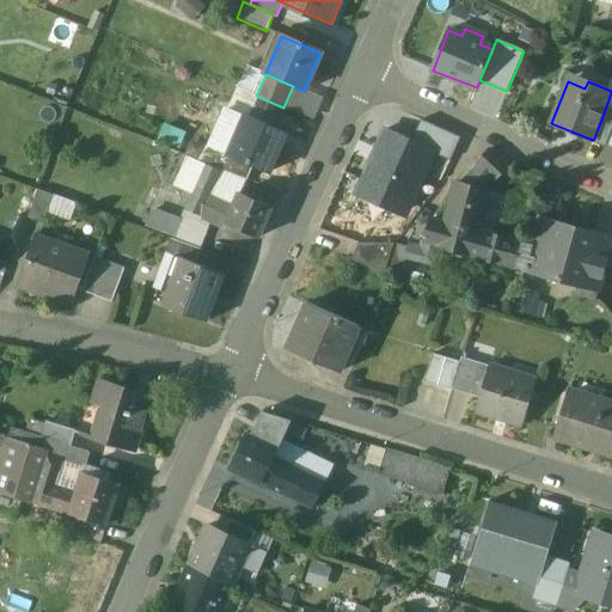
[(283,108),(256,96),(248,117),(275,128),(283,108)]
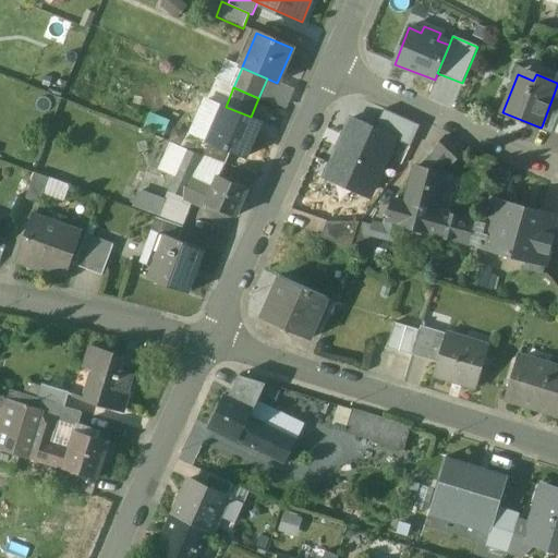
[(557,99),(553,97),(542,126),(553,131),(557,116),(557,99)]
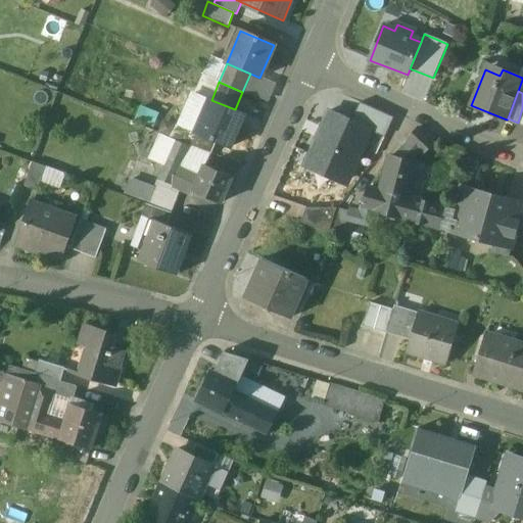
[(209,99),(195,93),(181,127),(196,133),(210,99),(209,99)]
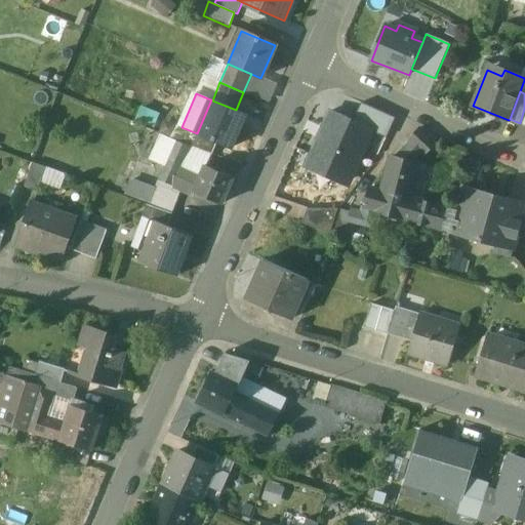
[(212,101),(211,99),(197,133),(217,142),(230,148),(245,114),(236,110),(212,101)]
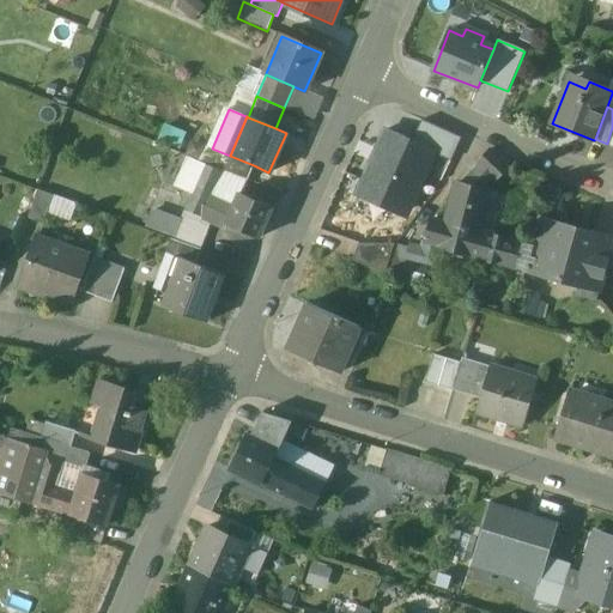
[(461,139),(422,121),(412,143),(436,153),(435,155),(450,162),(461,139)]
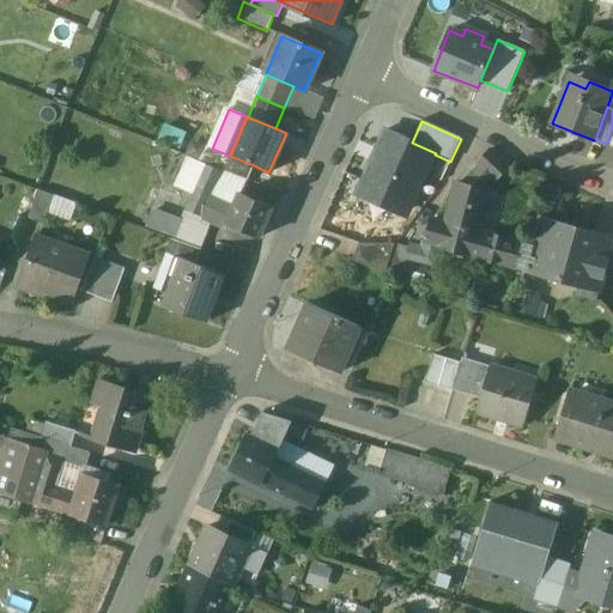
[(386,131),(356,195),(406,218),(435,155),(436,153),(412,143),(386,131)]
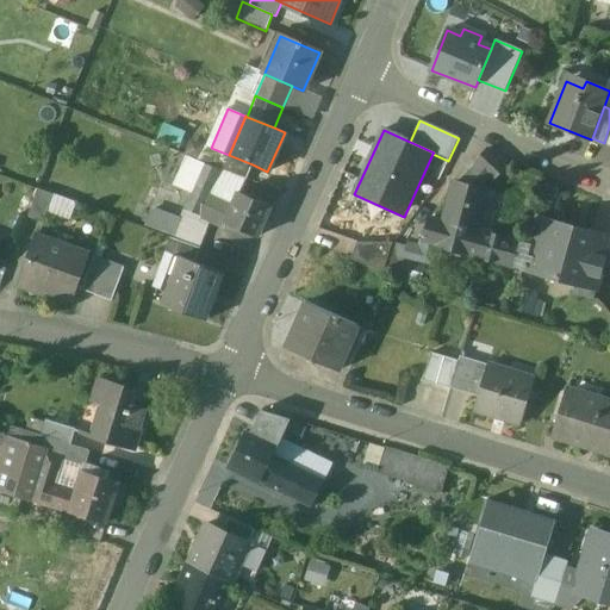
[(211,148),(205,145),(198,165),(204,167),(204,166),(221,172),(221,169),(247,179),(253,165),(211,148)]
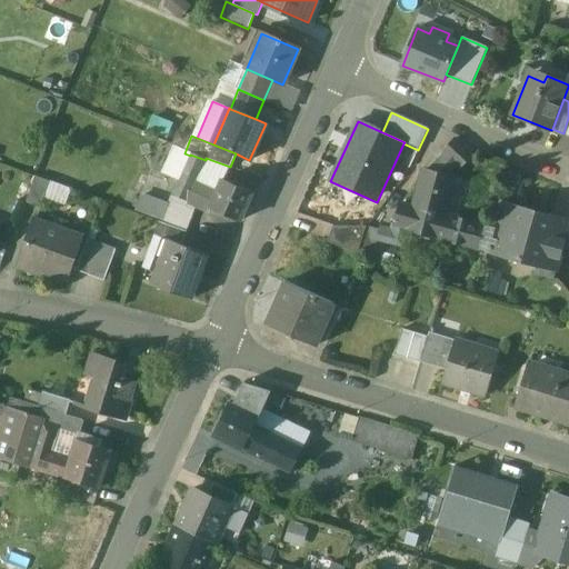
[(471,156),(453,139),(443,150),(457,163),(461,167),(471,156)]
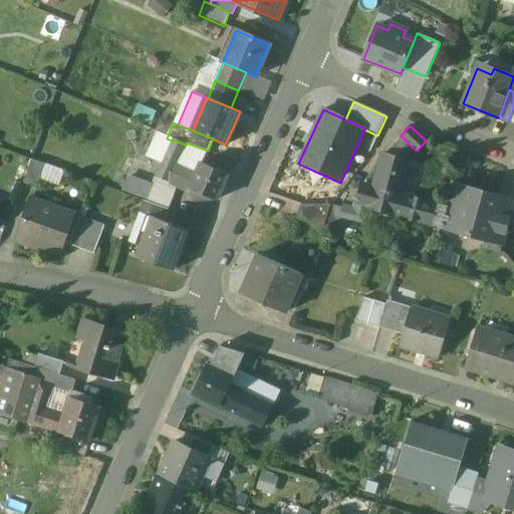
[(172,141),(156,178),(188,192),(189,189),(191,183),(172,175),(186,145),(172,140),(172,141)]
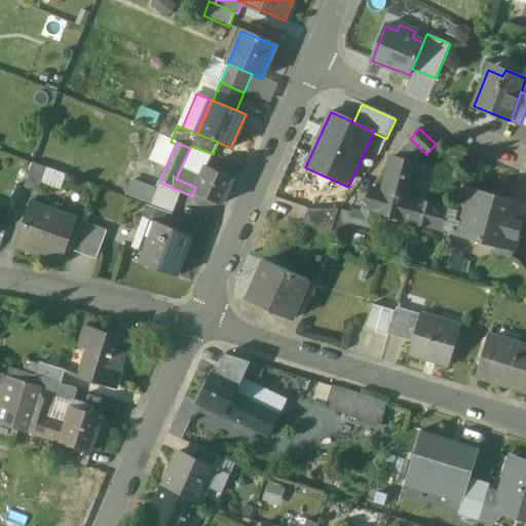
[(413,143),(398,158),(411,162),(422,151),(413,143)]
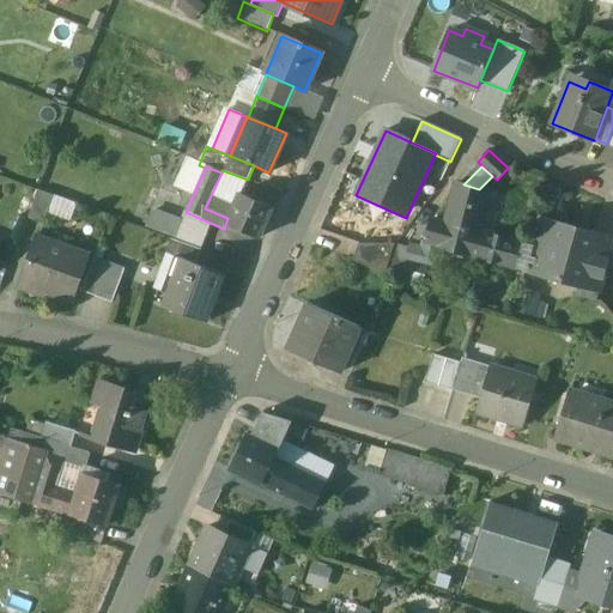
[(456,183),(445,223),(434,219),(426,242),(439,246),(438,247),(469,255),(477,231),(487,192),(479,189),(463,184),(456,183)]
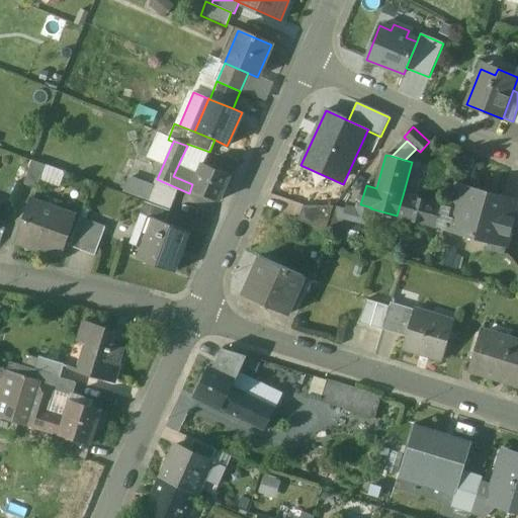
[(45,165),(31,161),(22,184),(35,189),(45,165)]
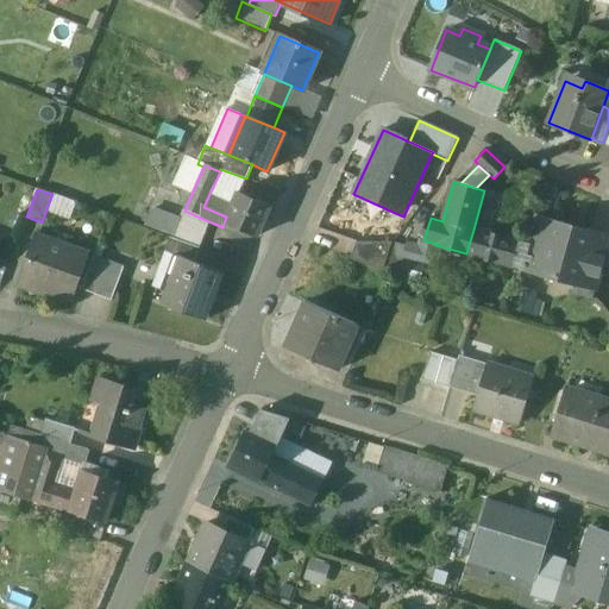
[(269,207),(237,193),(226,217),(224,224),(256,238),(269,207)]
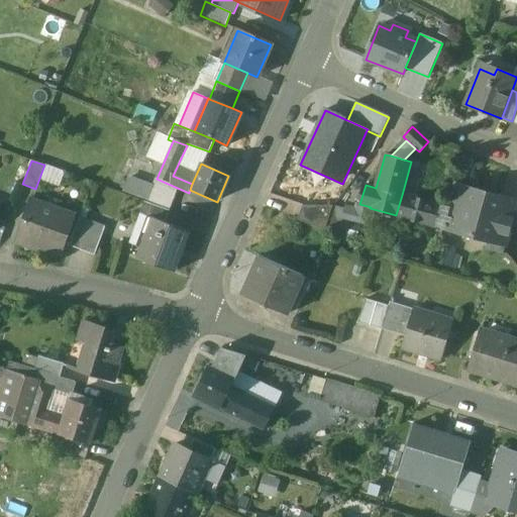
[(177,188),(154,181),(146,202),(169,210),(177,188)]
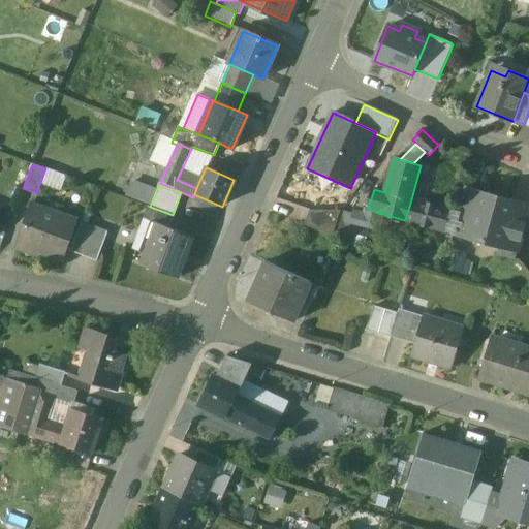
[(466,189),(460,213),(448,210),(443,230),(500,246),(497,255),(515,260),(526,218),(509,214),(512,201),(466,189)]
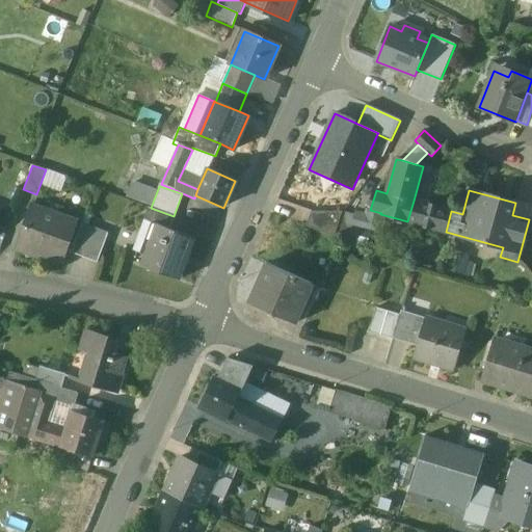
[(451,211),(414,201),(407,221),(446,232),(451,211)]
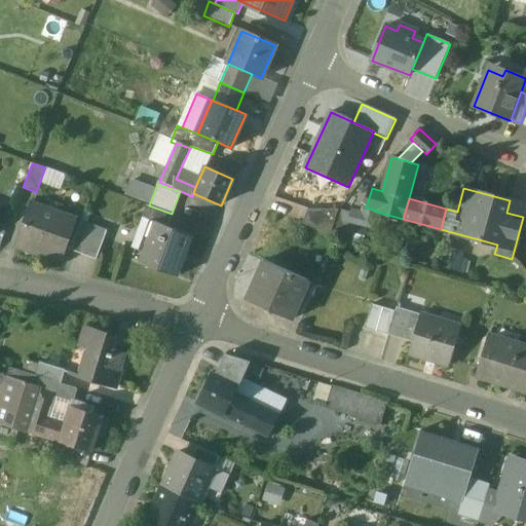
[(74,220),(32,203),(15,247),(36,254),(37,250),(60,259),(74,220)]
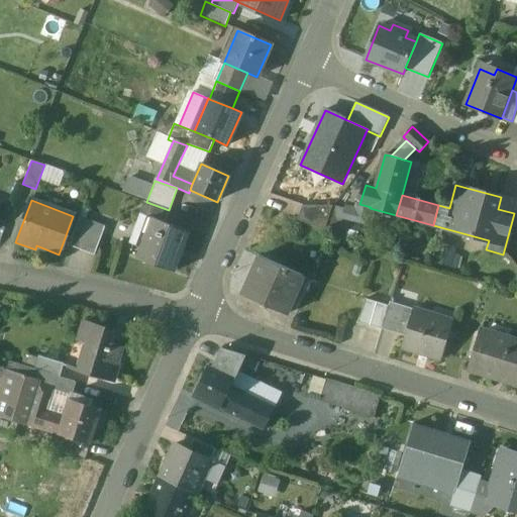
[(146,202),(144,201),(139,215),(151,219),(151,218),(165,222),(169,210),(146,202)]
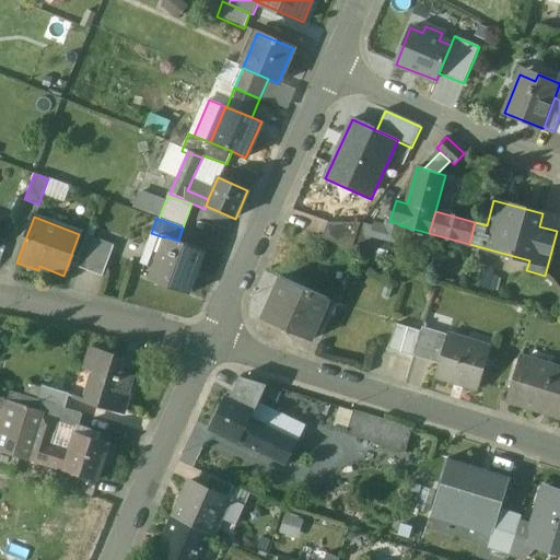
[(360,223),(327,223),(322,238),(351,249),(360,223)]
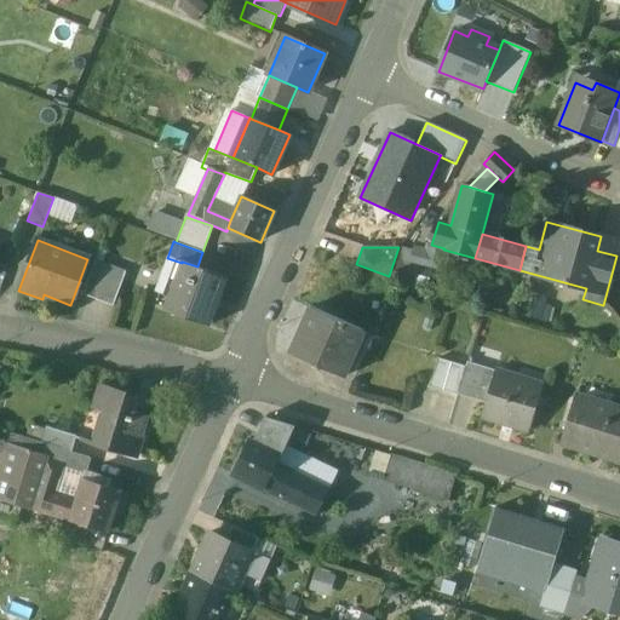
[(413,251),(400,247),(391,276),(403,281),(413,251)]
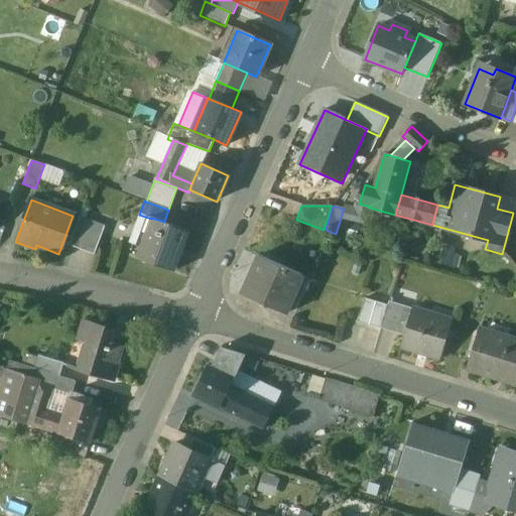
[(79,217),(68,245),(81,250),(91,222),(79,217)]
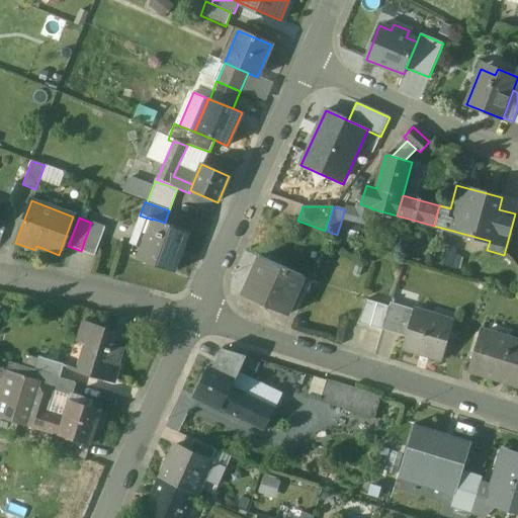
[(165,223),(152,219),(152,220),(138,259),(174,273),(189,232),(165,223)]
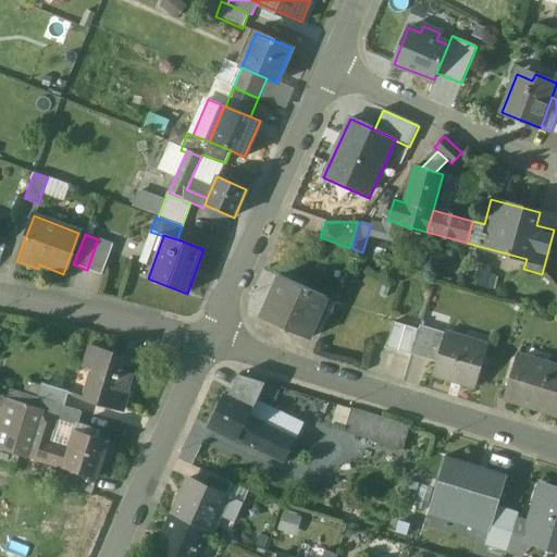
[(98,239),(87,270),(101,275),(112,244),(98,239)]
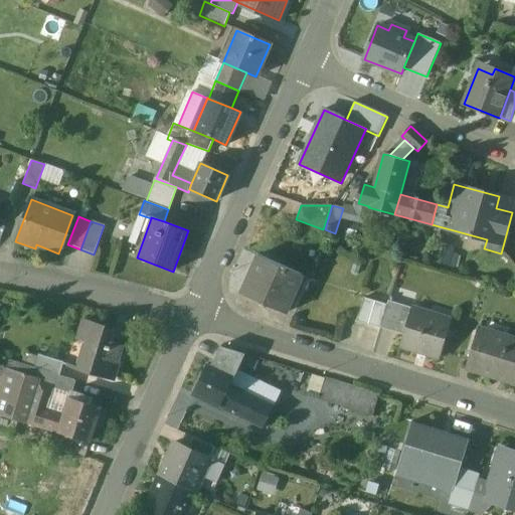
[(451,251),(437,247),(433,261),(454,267),(457,254),(451,253),(451,251)]
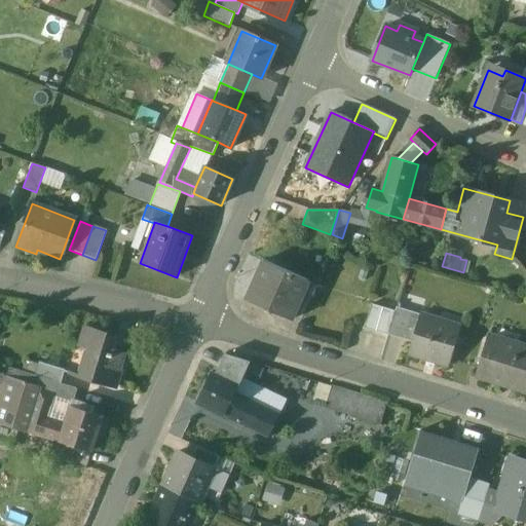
[(309,282),(264,261),(247,300),(292,321),(309,282)]
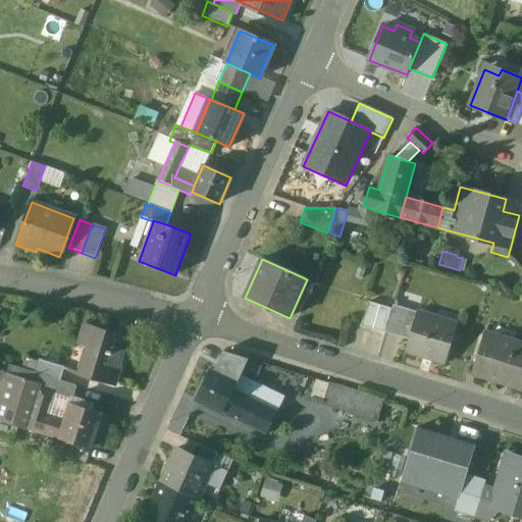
[(393,312),(371,305),(364,327),(385,333),(393,312)]
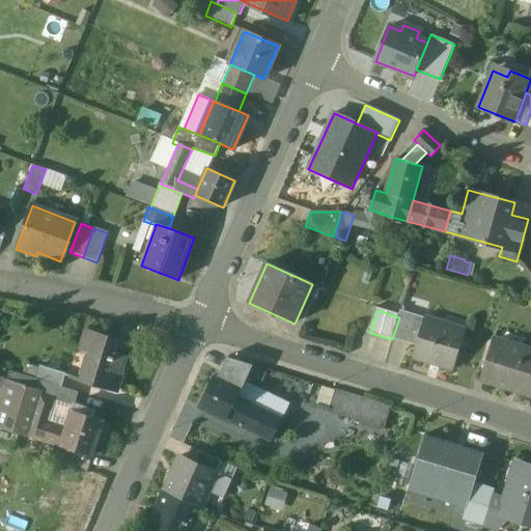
[(421,318),(400,312),(399,317),(392,339),(418,346),(419,340),(415,339),(421,318)]
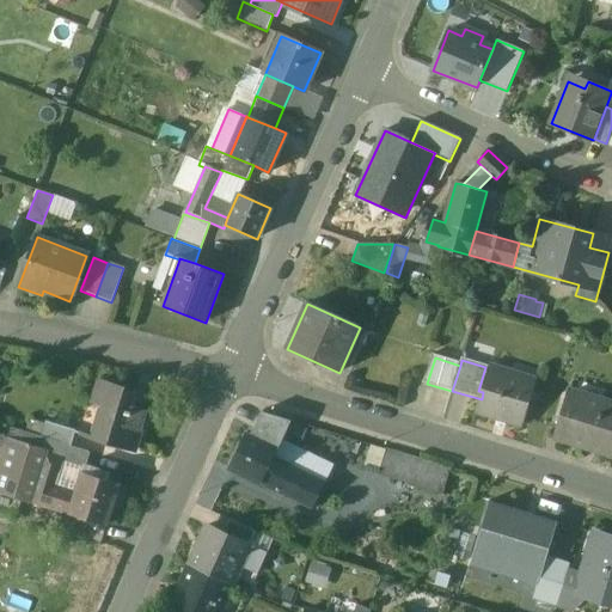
[(537,381),(491,367),(482,399),(477,414),(522,428),(537,381)]
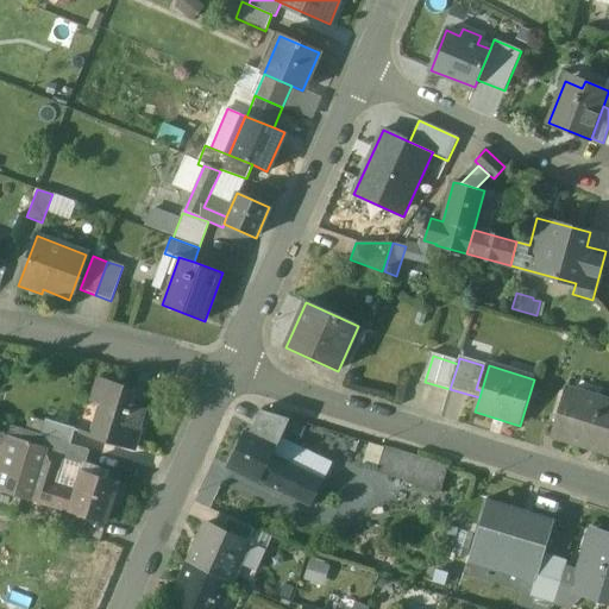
[(151,395),(105,381),(104,383),(98,382),(92,401),(105,406),(95,438),(133,450),(151,395)]
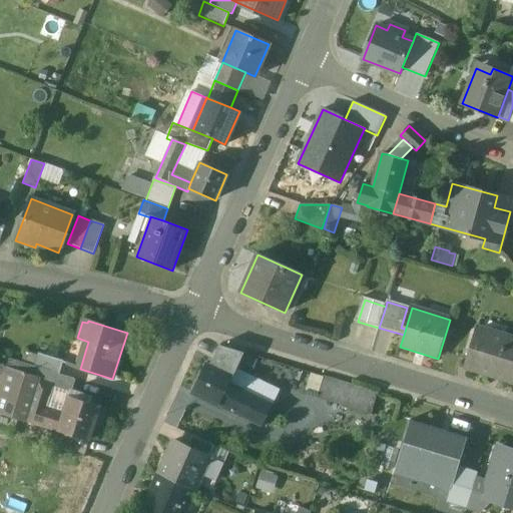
[(512,341),(478,330),(466,368),(512,382),(512,341)]
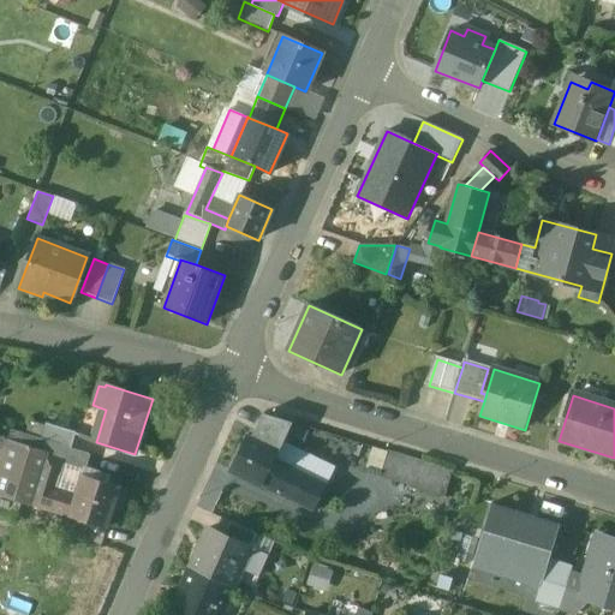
[(292,425),(263,416),(252,440),(279,452),(285,442),(292,425)]
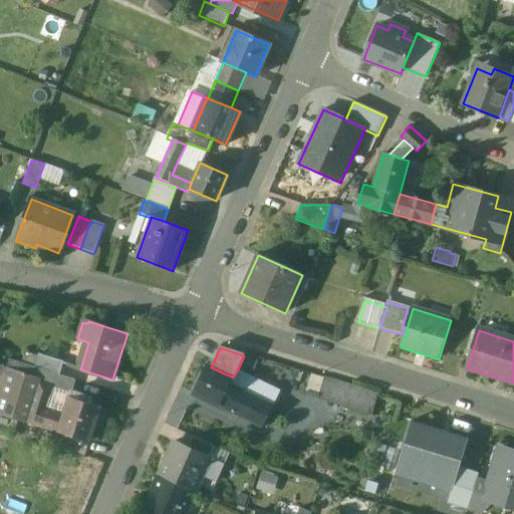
[(63,362),(38,354),(34,368),(37,368),(43,370),(59,375),(63,362)]
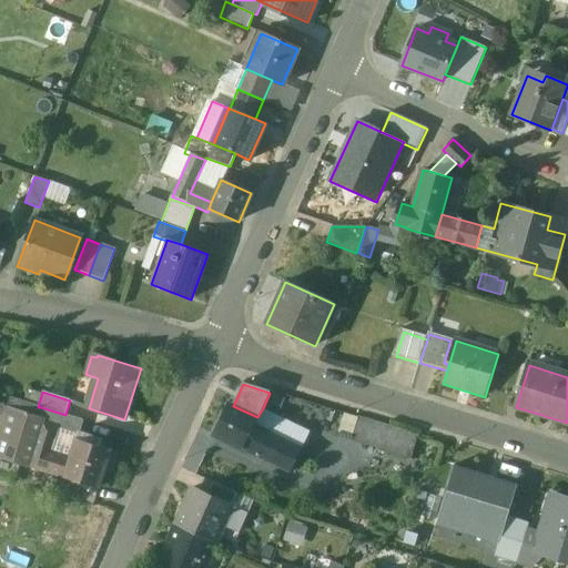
[(233,406),(227,404),(212,436),(242,450),(254,426),(257,417),(233,406)]
